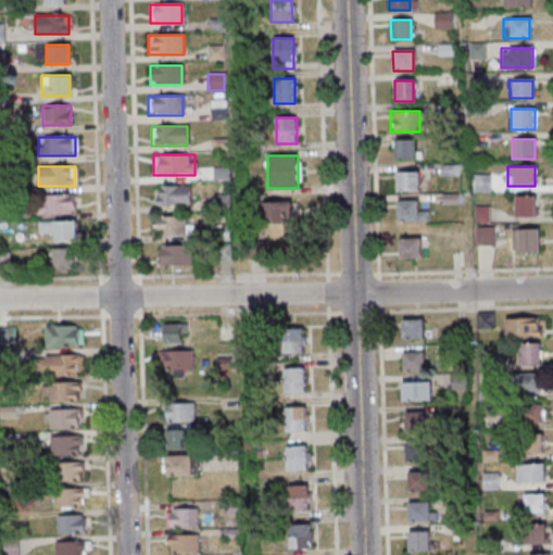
[(396,172),(417,172),(418,190),(396,190),(396,172)]
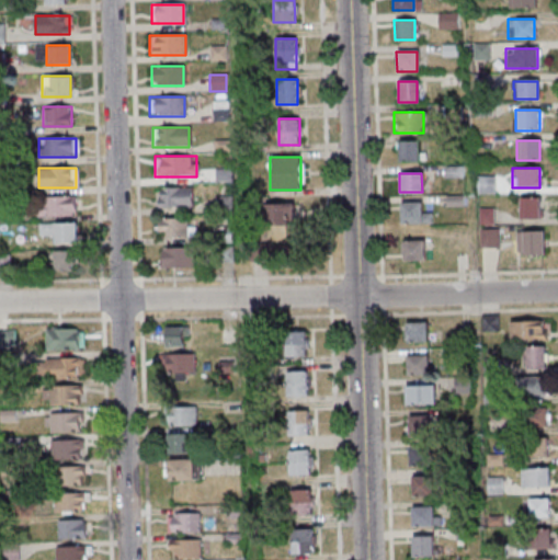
[(477,194),(492,194),(492,176),(477,176),(477,194)]
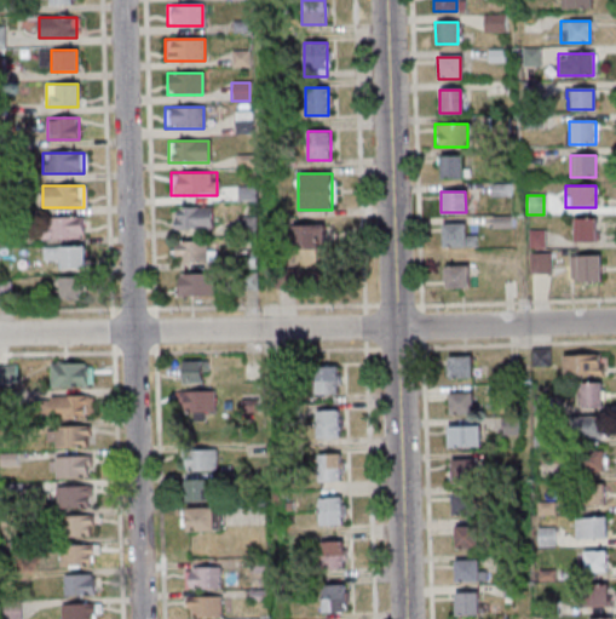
[(172,207),(172,229),(211,229),(211,207),(172,207)]
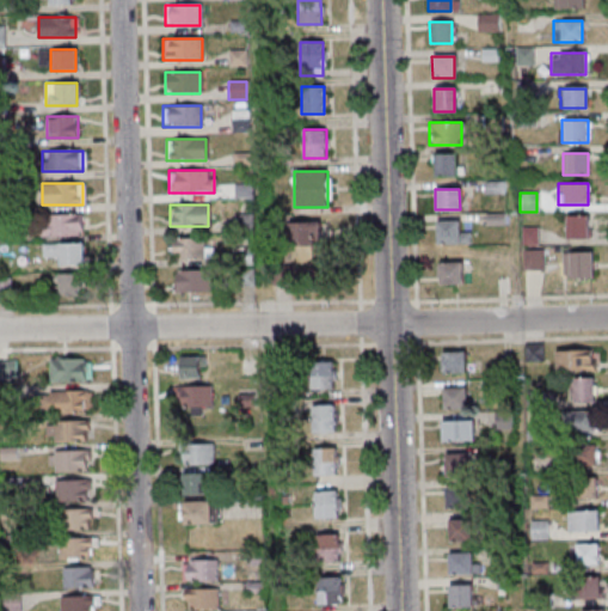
[(81,236),(81,215),(41,215),(41,236),(81,236)]
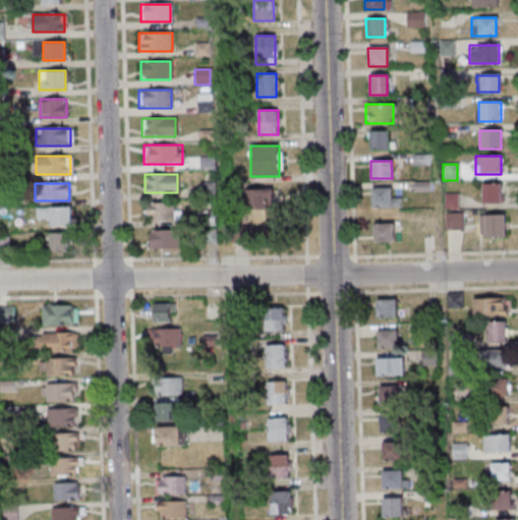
[(481,184),(481,204),(501,204),(501,184),(481,184)]
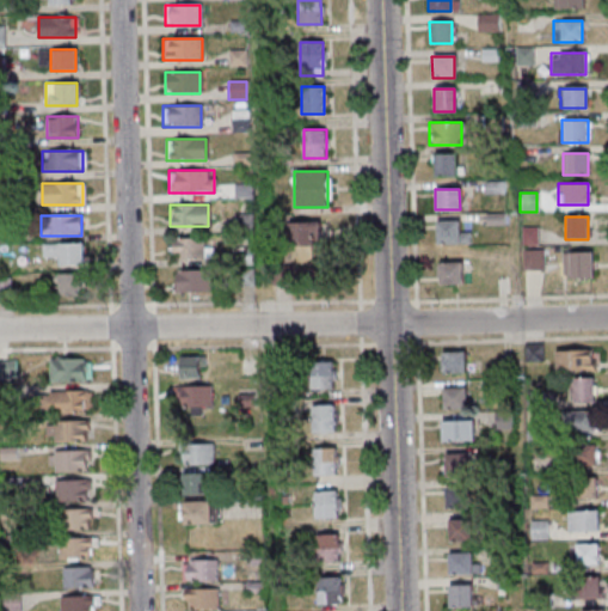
[(435,221),(460,221),(460,240),(436,242),(435,221)]
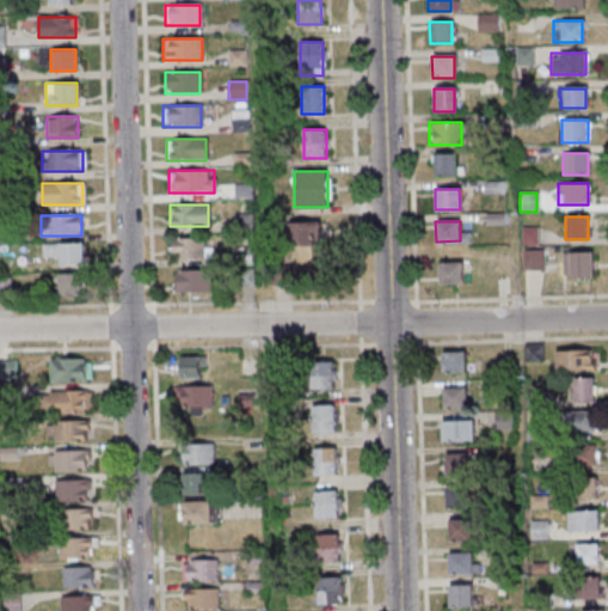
[(319,222),(289,222),(289,245),(319,245),(319,222)]
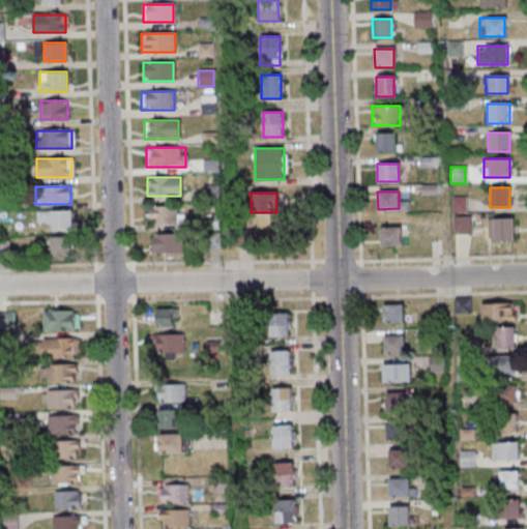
[(177,205),(147,205),(147,225),(177,225),(177,205)]
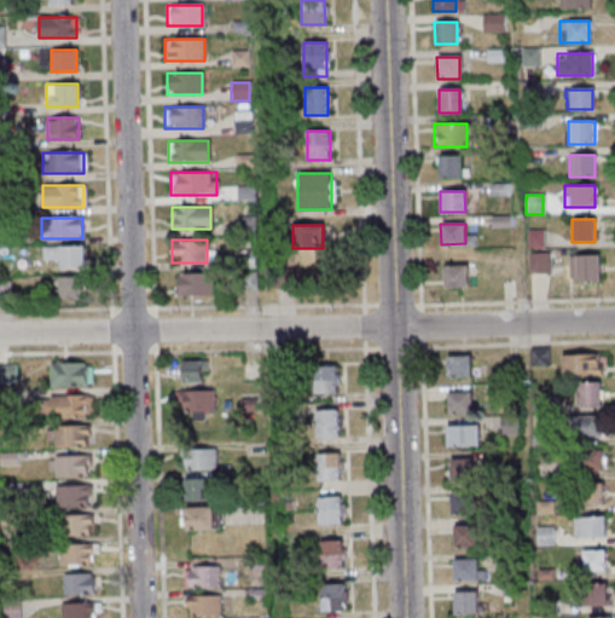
[(82,267),(82,246),(42,246),(42,258),(56,258),(56,267),(82,267)]
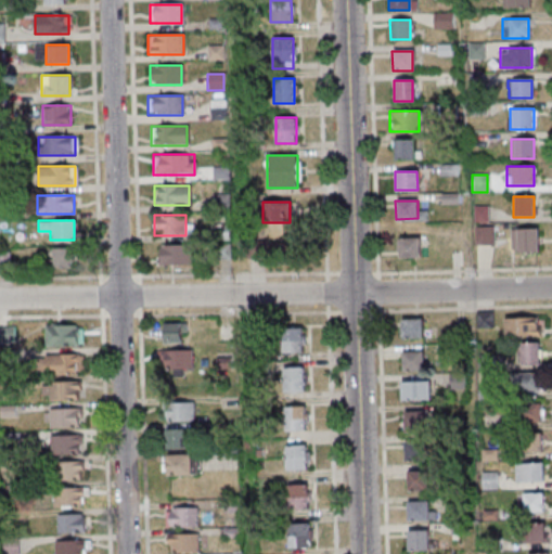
[(230,241),(230,227),(213,227),(213,241),(230,241)]
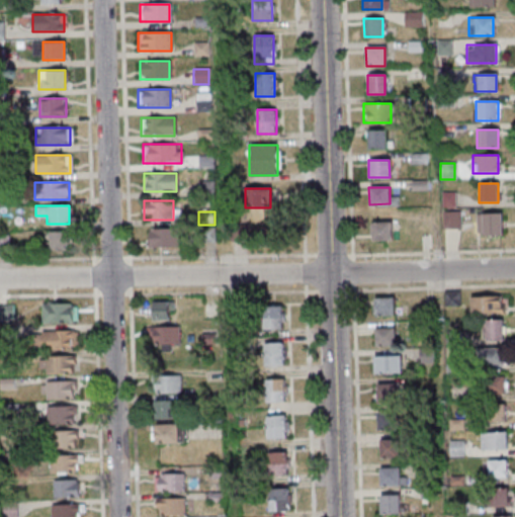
[(459,212),(442,212),(442,229),(459,229),(459,212)]
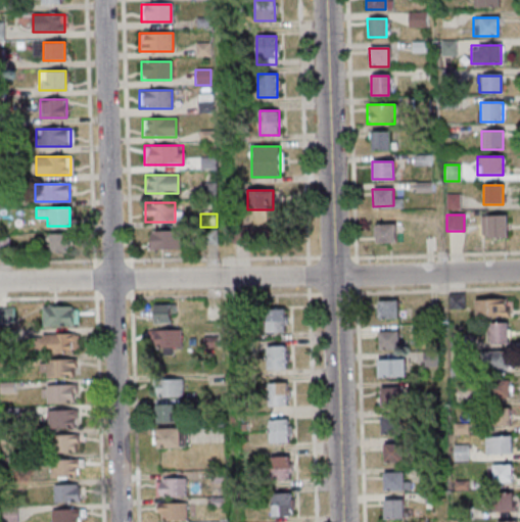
[(506,238),(506,216),(480,216),(480,238),(506,238)]
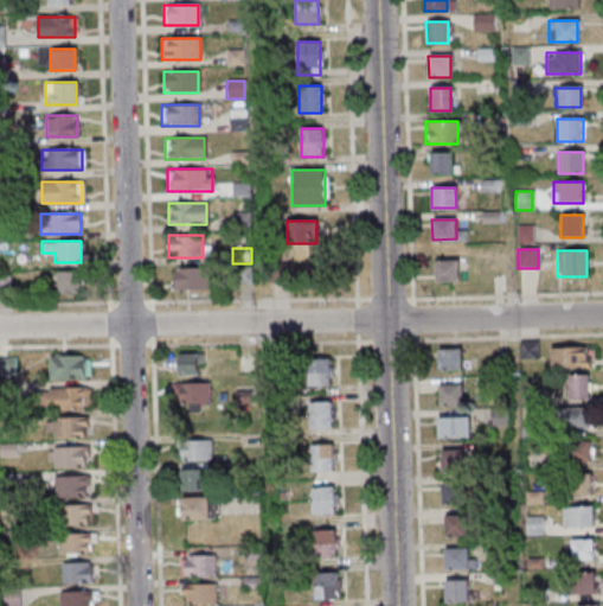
[(457,282),(457,261),(434,261),(434,282),(457,282)]
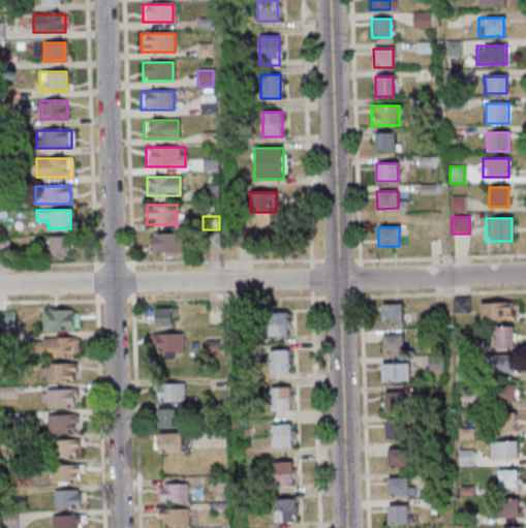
[(151,252),(178,252),(178,234),(151,234),(151,252)]
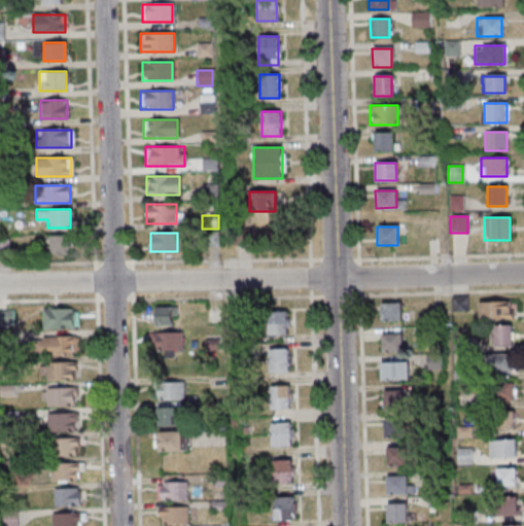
[(68,236),(47,236),(47,254),(68,254),(68,236)]
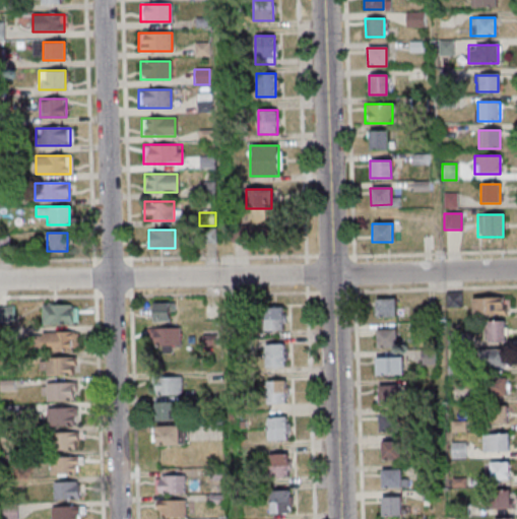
[(0,250),(9,250),(9,237),(0,236),(0,250)]
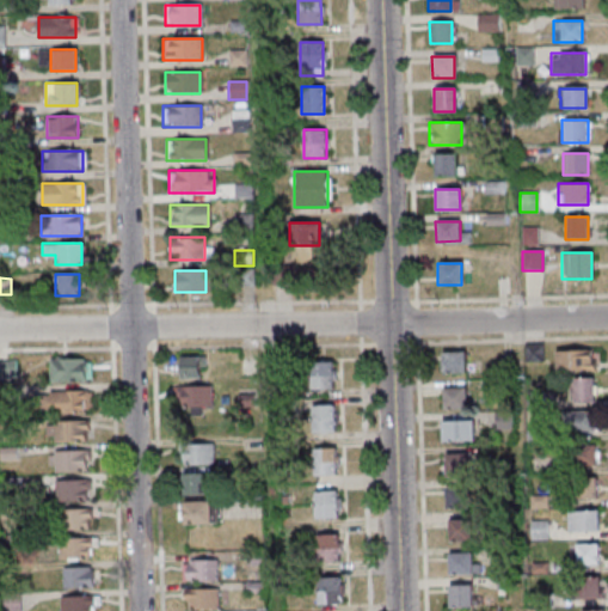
[(540,344),(524,344),(524,361),(540,361),(540,344)]
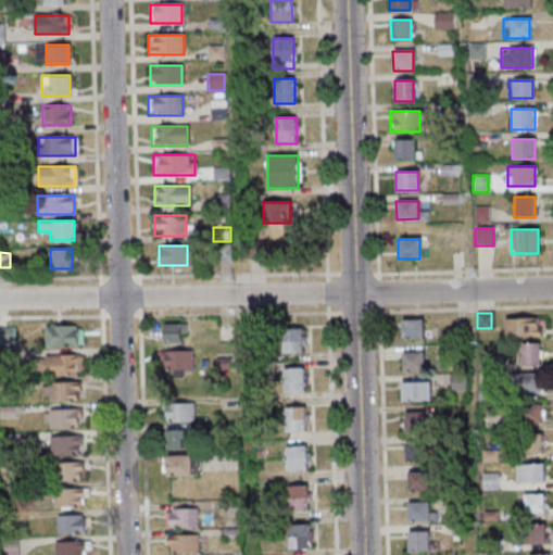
[(504,319),(537,318),(537,337),(505,338),(504,319)]
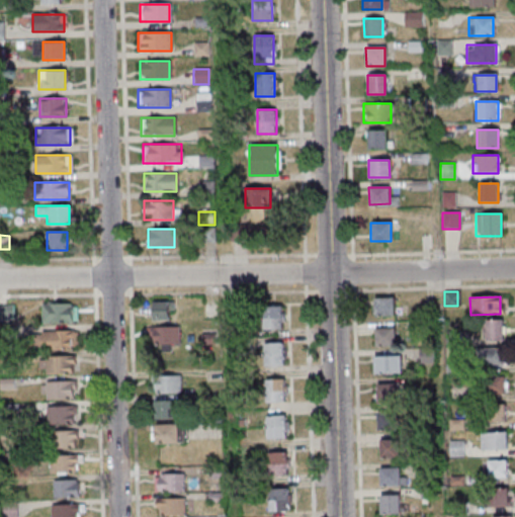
[(373,317),(393,317),(393,297),(373,297),(373,317)]
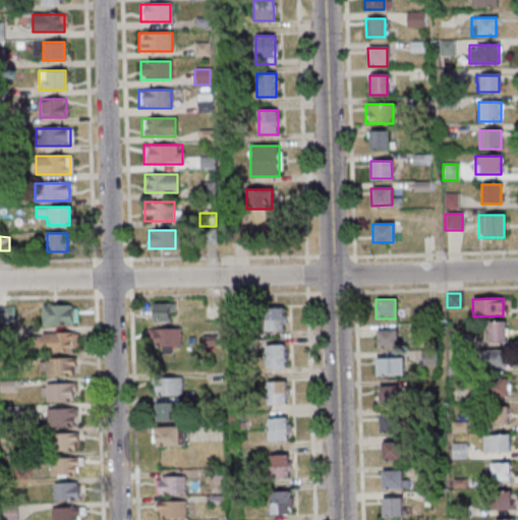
[(172,303),(152,303),(152,322),(172,322),(172,303)]
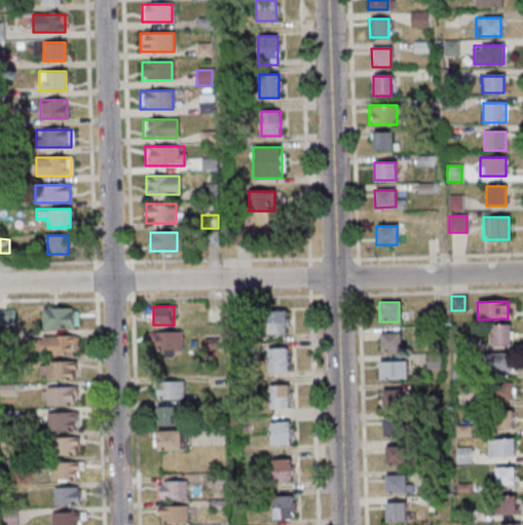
[(77,307),(41,307),(41,328),(77,328),(77,307)]
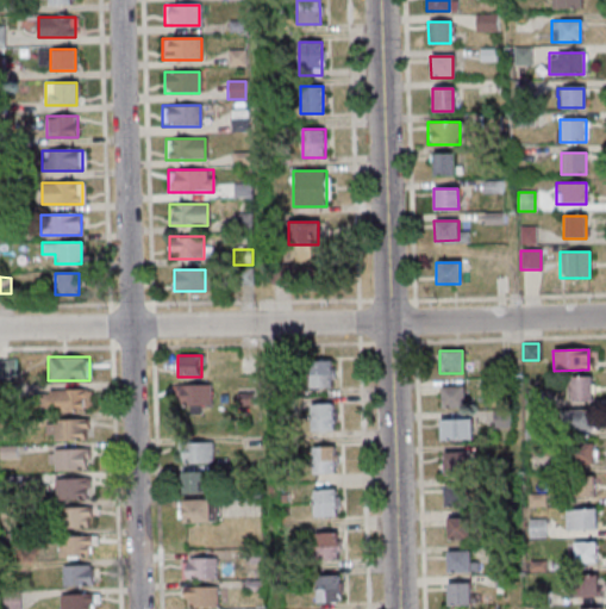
[(0,376),(14,376),(14,360),(0,359),(0,376)]
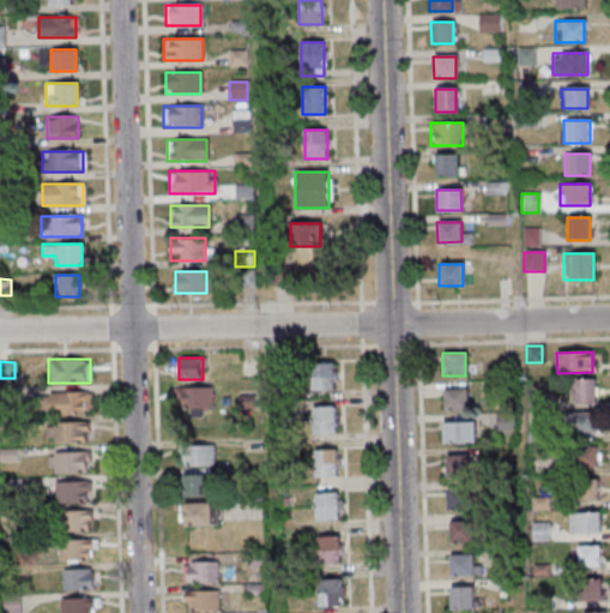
[(334,390),(334,364),(310,364),(310,390),(334,390)]
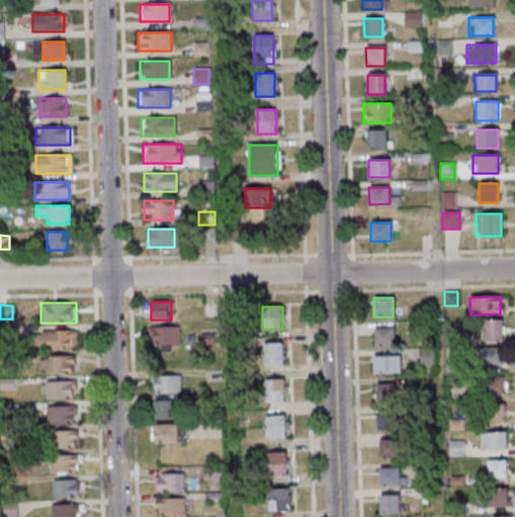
[(484,320),(502,320),(502,338),(484,338),(484,320)]
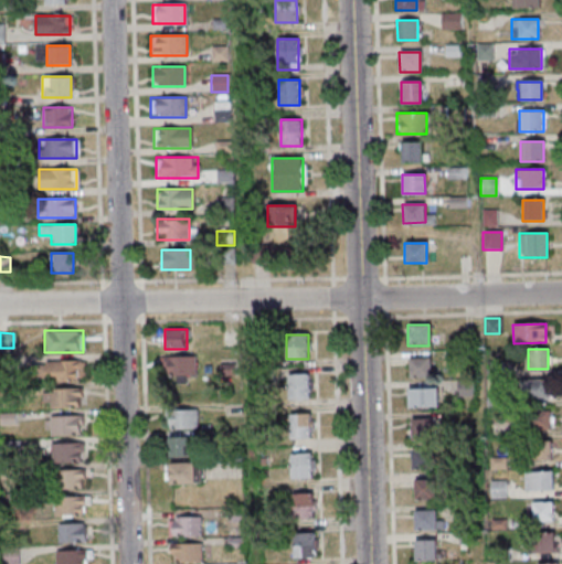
[(165,357),(165,376),(193,376),(193,357),(165,357)]
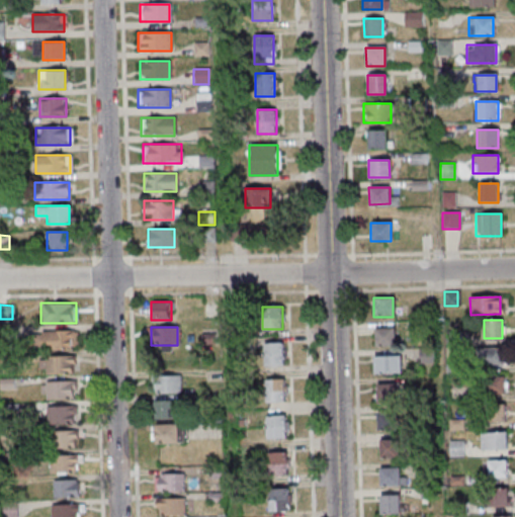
[(373,345),(394,345),(394,328),(373,328),(373,345)]
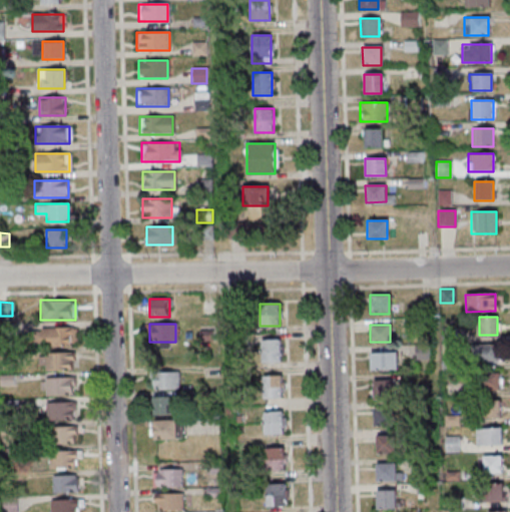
[(40,346),(75,346),(75,328),(40,328),(40,346)]
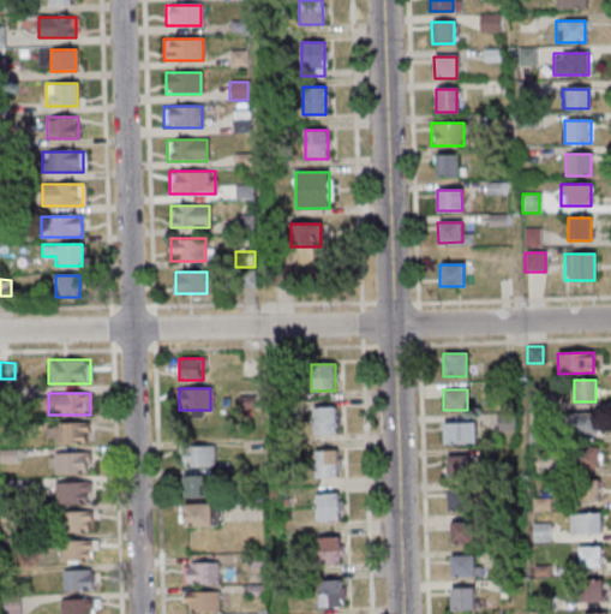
[(312,407),(312,434),(335,434),(335,407),(312,407)]
